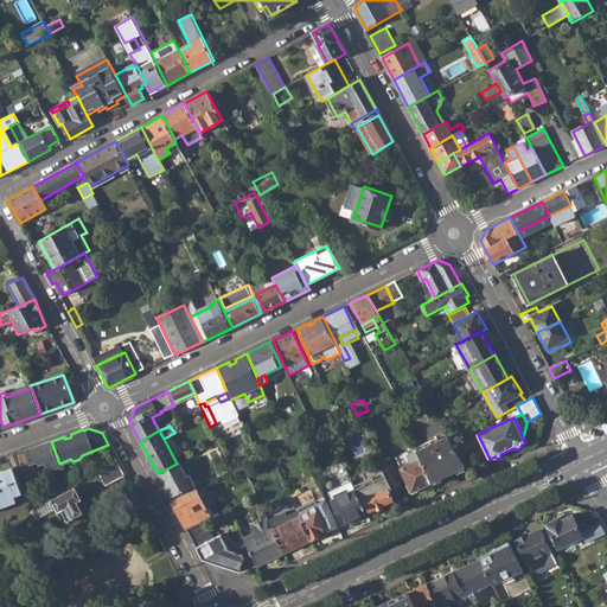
[(420,460),(432,484),(466,467),(448,436),(436,442),(434,440),(415,448),(420,460)]
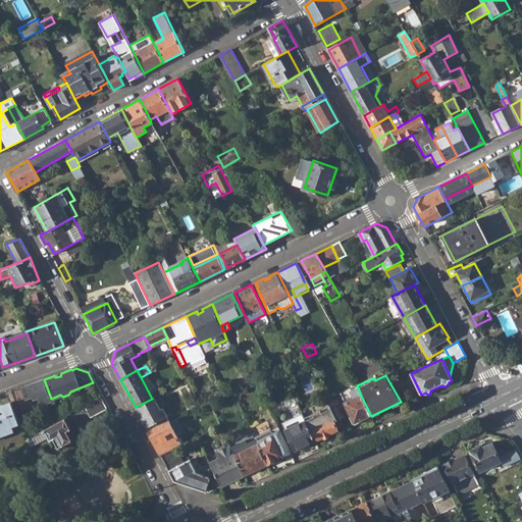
[(39,399),(40,403),(51,399),(44,379),(15,389),(20,405),(29,402),(28,400),(33,398),(35,401),(39,399)]
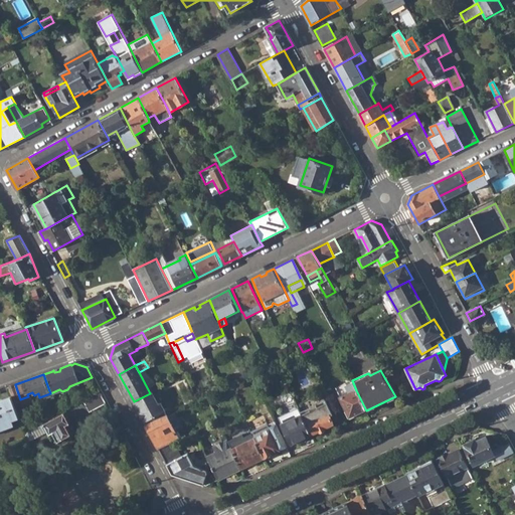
[(335,388),(346,411),(345,412),(348,419),(357,416),(356,414),(366,410),(356,390),(352,380),(335,388)]
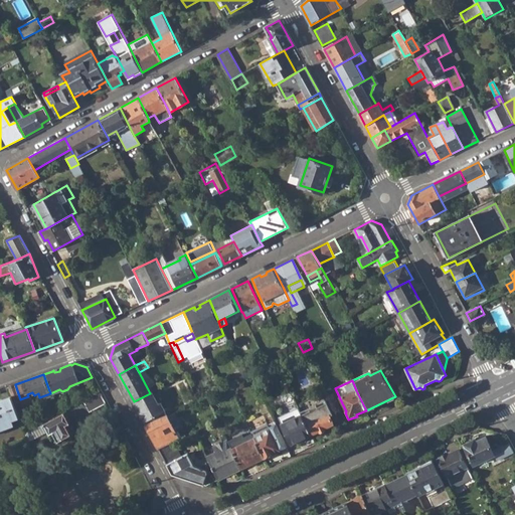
[(11,396),(14,404),(21,401),(20,399),(15,384),(8,387),(11,396)]
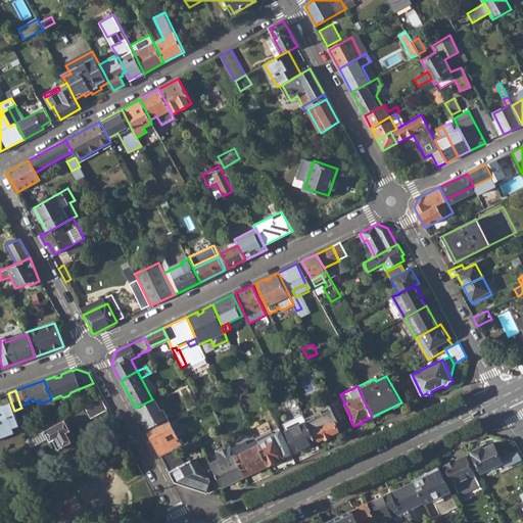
[(136,408),(146,429),(148,432),(158,428),(168,424),(160,410),(158,411),(152,399),(136,408)]
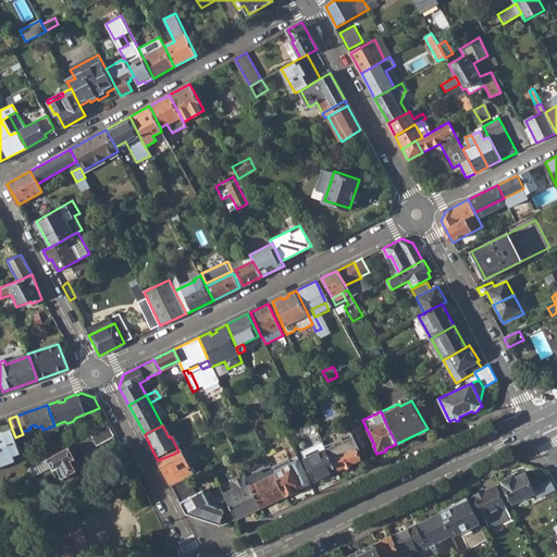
[(108,426),(89,435),(95,447),(113,437),(108,426)]
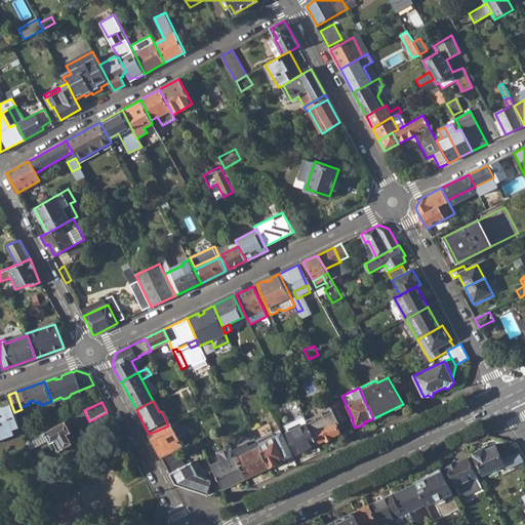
[(0,438),(22,431),(14,412),(11,404),(0,407),(0,438)]
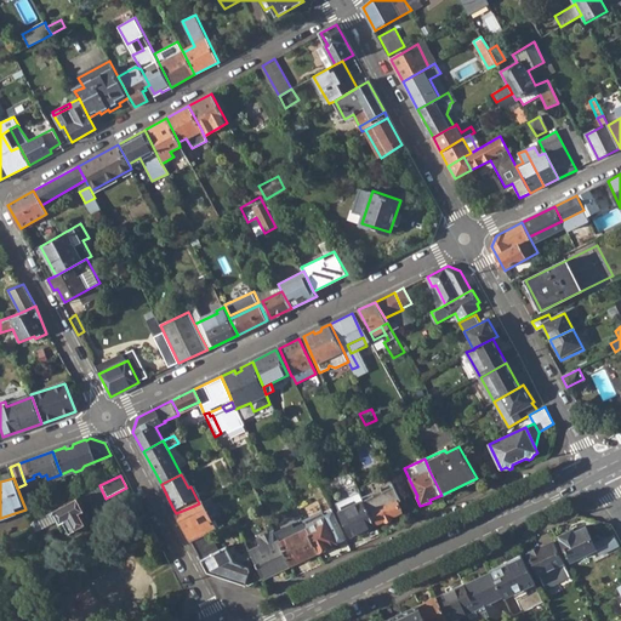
[(365,505),(375,525),(385,520),(386,522),(391,519),(393,517),(403,512),(397,500),(394,501),(391,493),(365,505)]
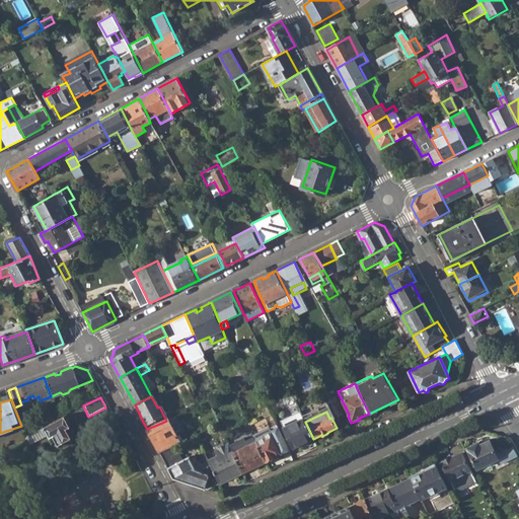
[(72,428),(67,417),(57,422),(46,426),(51,439),(60,435),(63,442),(72,438),(68,430),(72,428)]
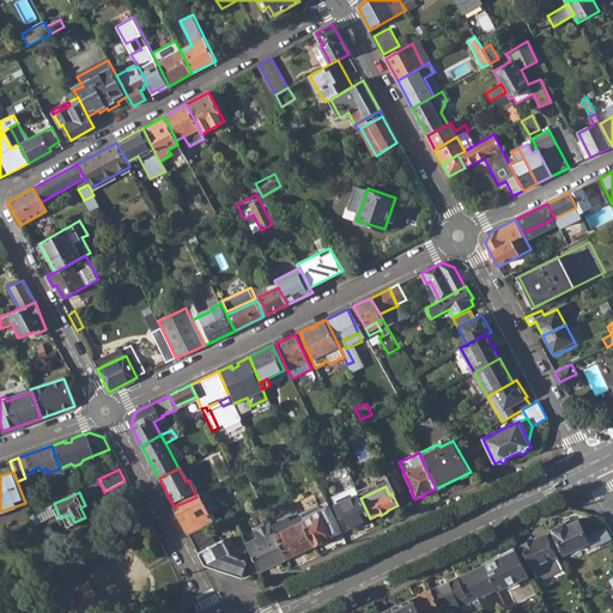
[(334,505),(347,529),(370,519),(360,498),(358,493),(334,505)]
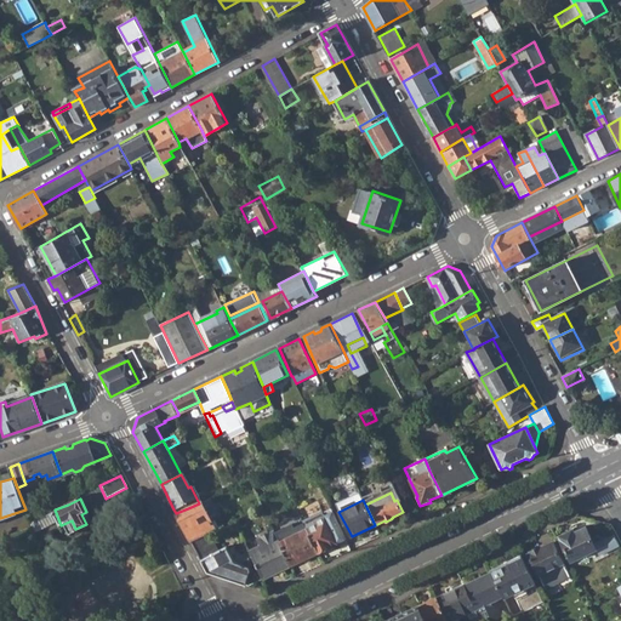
[(176,513),(191,541),(209,533),(216,529),(201,502),(199,503),(188,508),(176,513)]
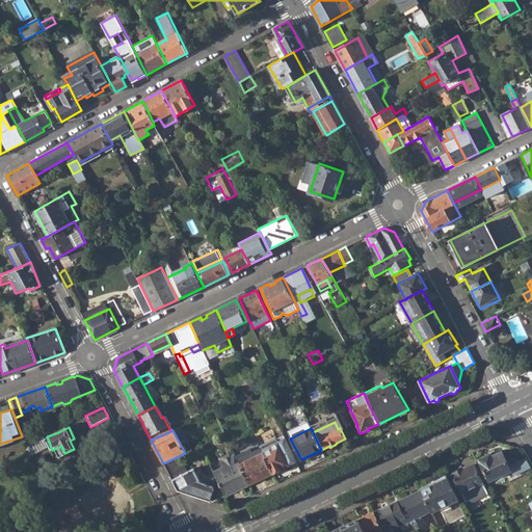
[(26,448),(44,441),(42,433),(31,439),(23,442),(26,448)]
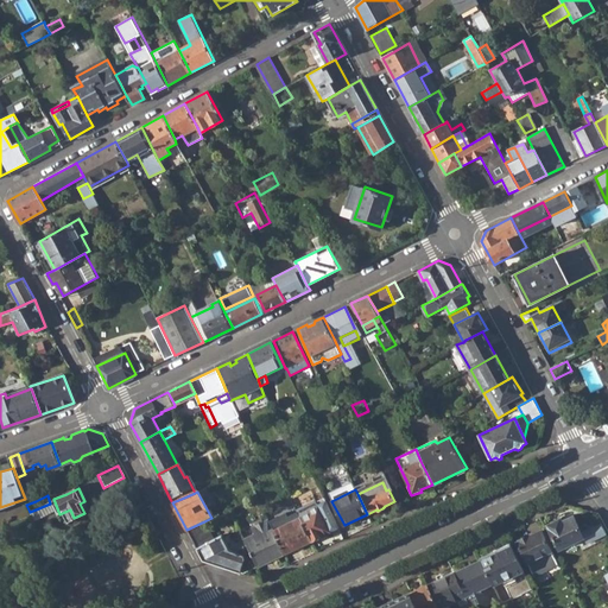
[(301,518),(311,542),(339,529),(324,498),(297,511),(301,518)]
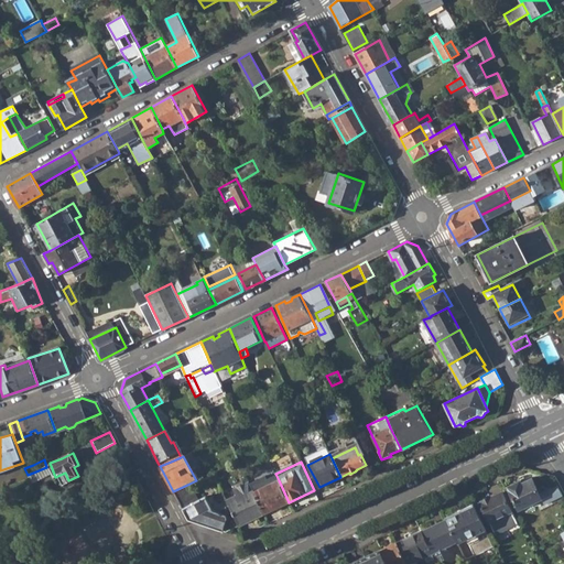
[(509,485),(520,508),(533,501),(542,497),(532,477),(521,481),(521,478),(509,485)]
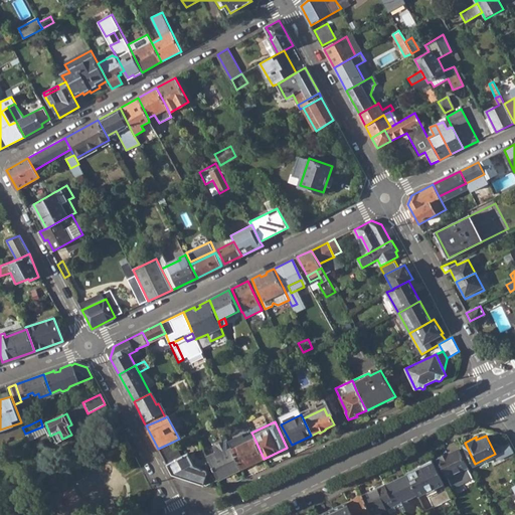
[(4,446),(9,458),(31,449),(26,437),(4,446)]
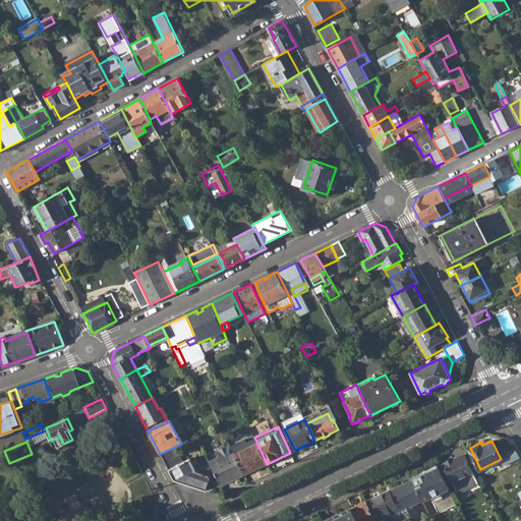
[(235,455),(244,475),(267,464),(257,444),(235,455)]
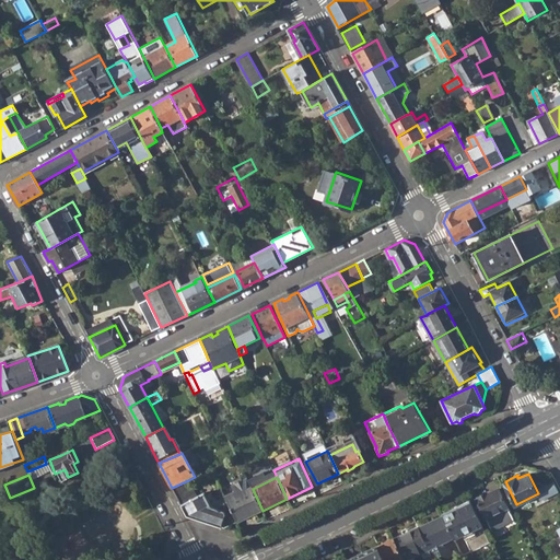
[(228,501),(237,522),(263,511),(253,489),(252,487),(247,478),(232,486),(234,491),(225,494),(228,501)]
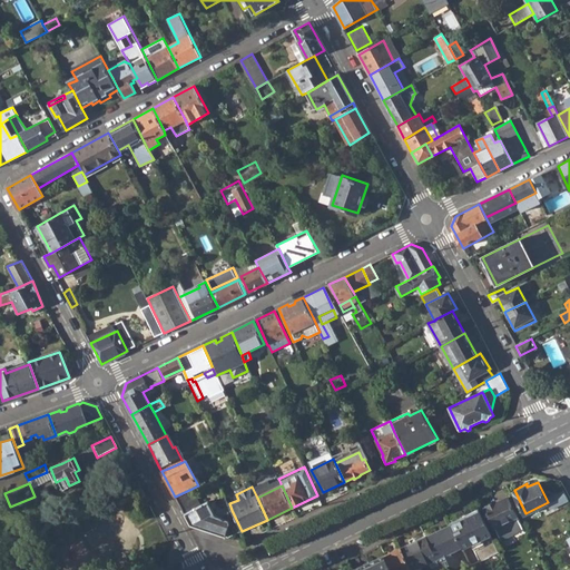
[(190,524),(229,538),(242,531),(232,510),(223,514),(222,518),(216,516),(208,501),(199,505),(192,489),(175,497),(190,524)]
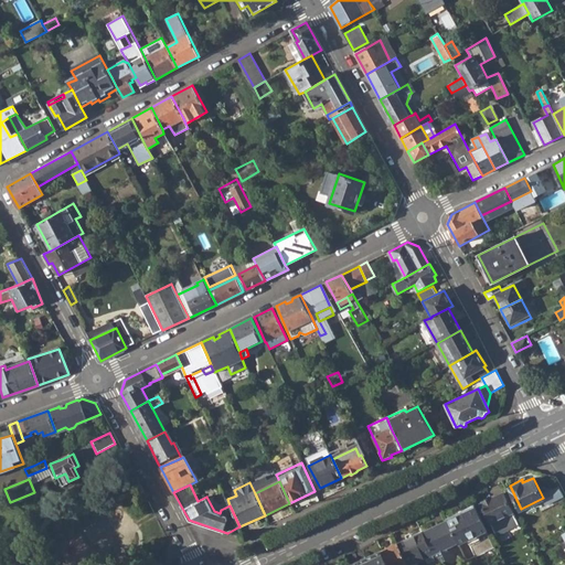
[(481,502),(497,534),(522,521),(521,518),(518,510),(508,489),(481,502)]
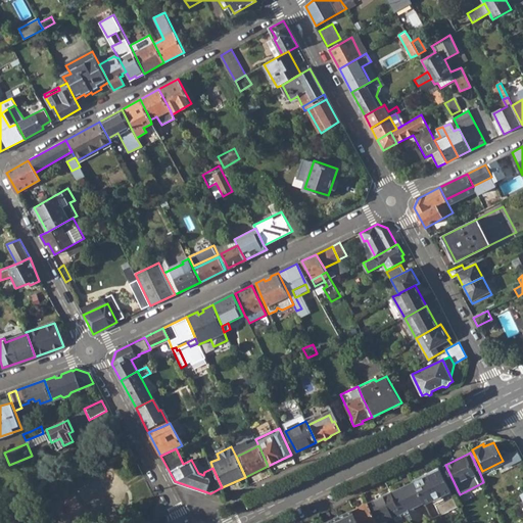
[(479,472),(482,479),(497,471),(494,465),(482,471),(479,472)]
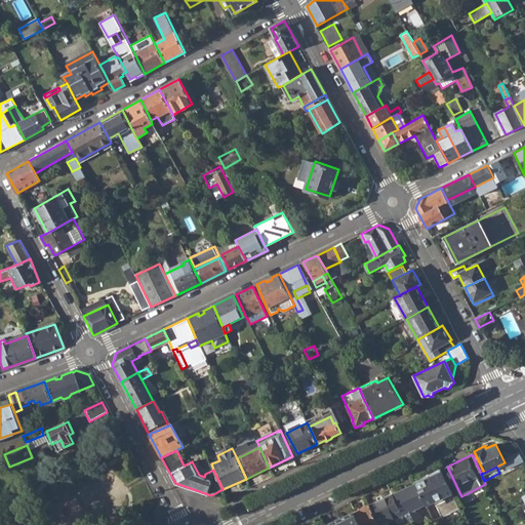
[(459,507),(443,472),(442,470),(433,474),(433,472),(425,476),(426,477),(416,481),(427,502),(428,505),(439,498),(446,513),(459,507)]
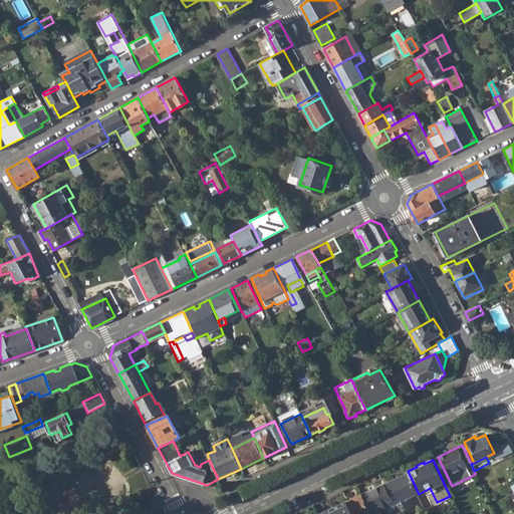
[(418,492),(408,471),(384,482),(395,503),(397,508),(399,511),(405,508),(413,511),(424,505),(419,494),(418,492)]
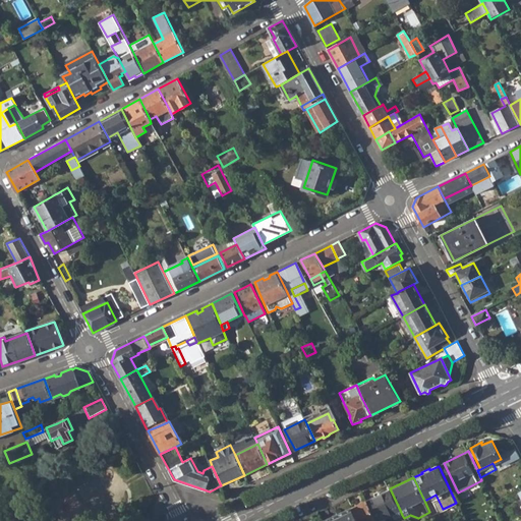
[(17,487),(21,494),(32,487),(29,481),(17,487)]
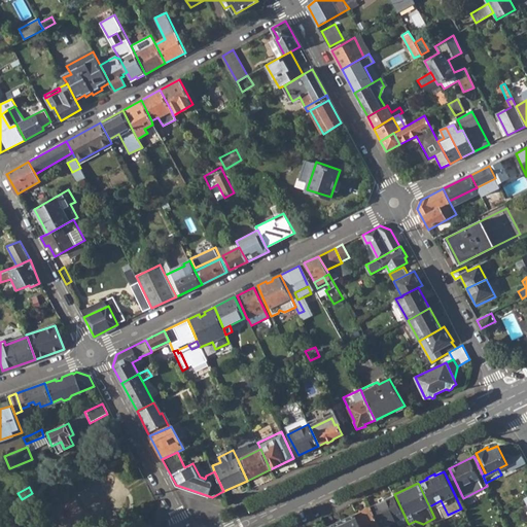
[(381,526),(392,526),(390,522),(398,518),(402,526),(409,524),(407,521),(405,516),(394,494),(371,505),(381,526)]
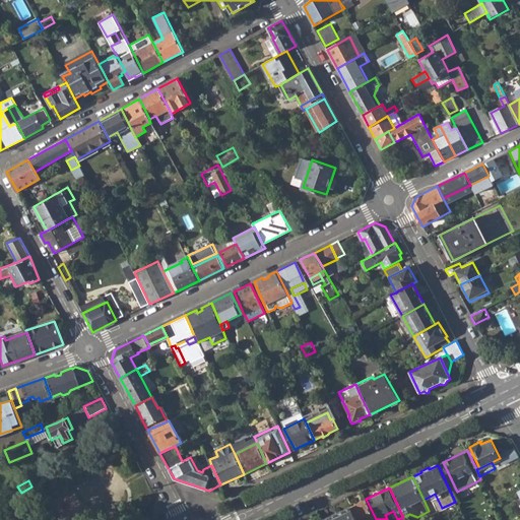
[(352,505),(360,519),(376,519),(366,499),(352,505)]
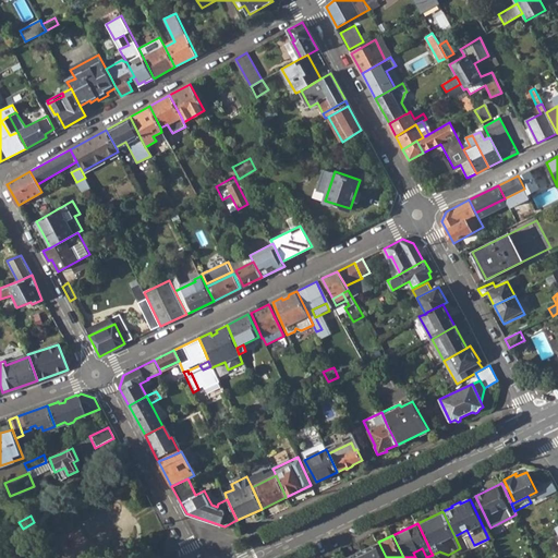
[(346,557),(386,557),(378,542),(346,557)]
